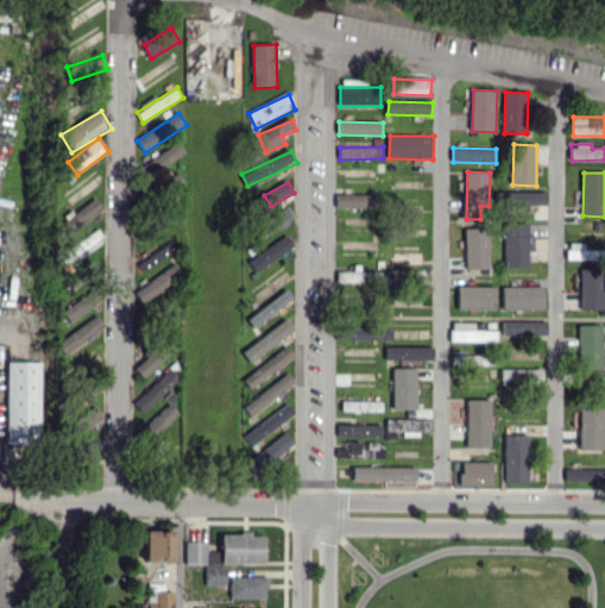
[(498,193),(499,207),(548,206),(547,192),(498,193)]
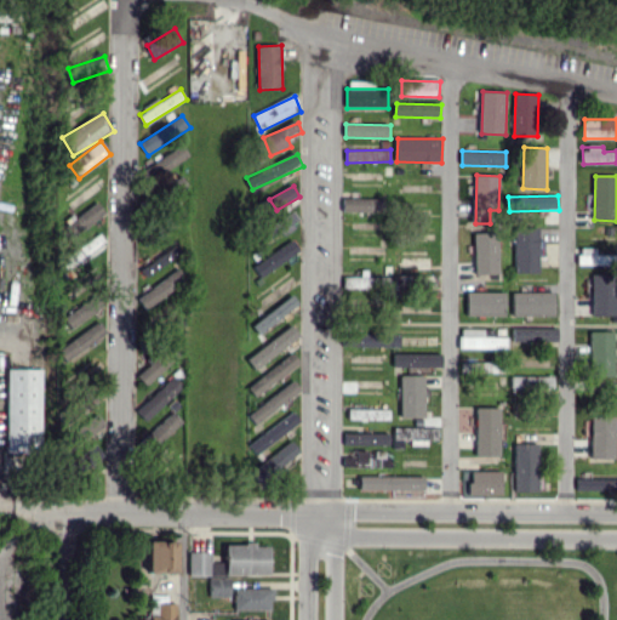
[(344,212),(386,211),(386,198),(344,199),(344,212)]
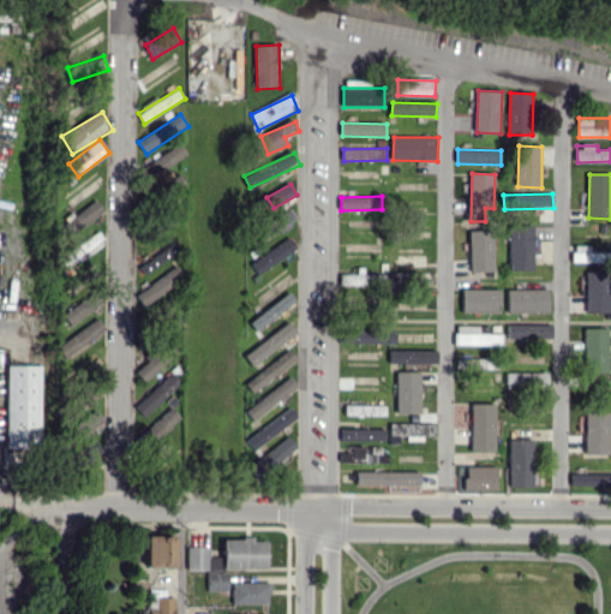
[(66,225),(75,236),(107,212),(97,200),(66,225)]
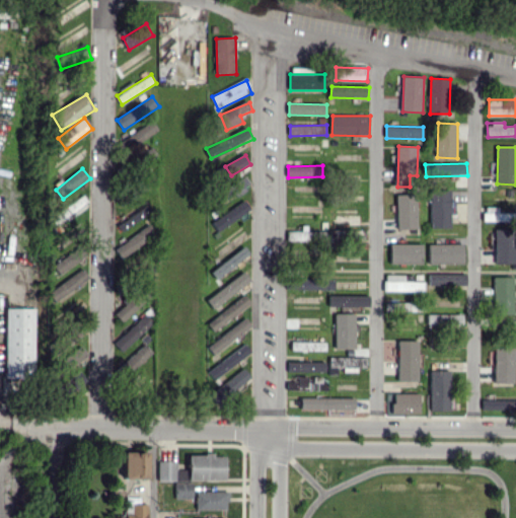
[(238,197),(252,187),(246,177),(218,197),(222,203),(235,194),(238,197)]
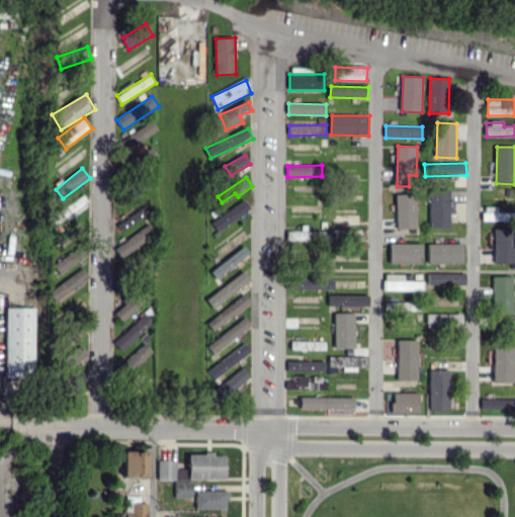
[(451,190),(431,190),(431,228),(450,228),(451,190)]
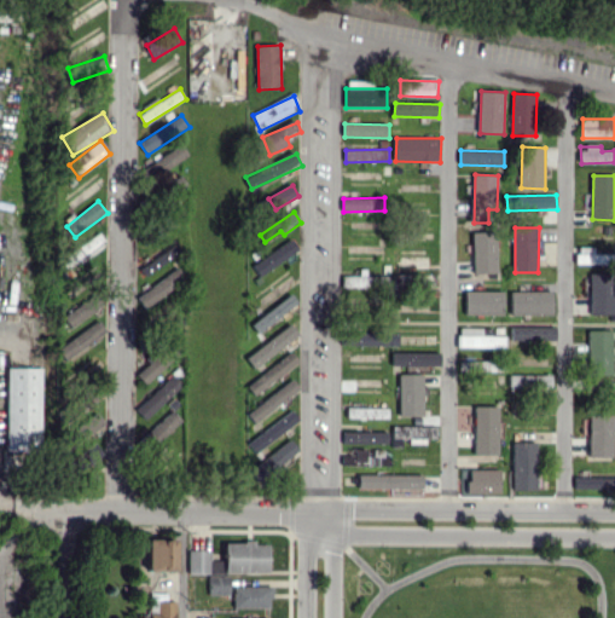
[(498,232),(474,232),(475,273),(499,273),(498,232)]
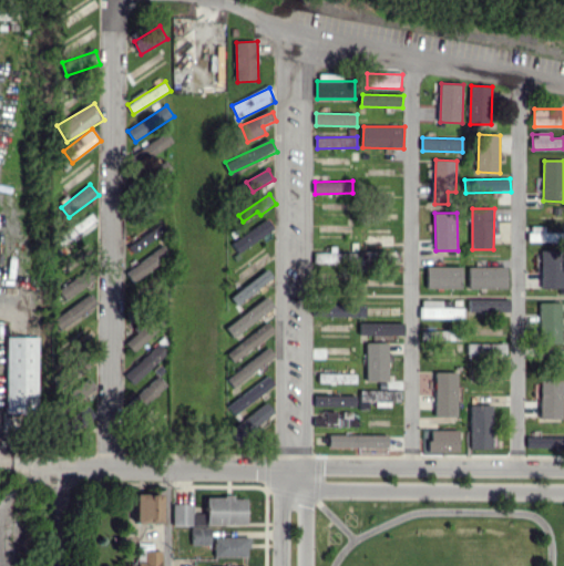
[(57,238),(63,247),(100,224),(93,214),(57,238)]
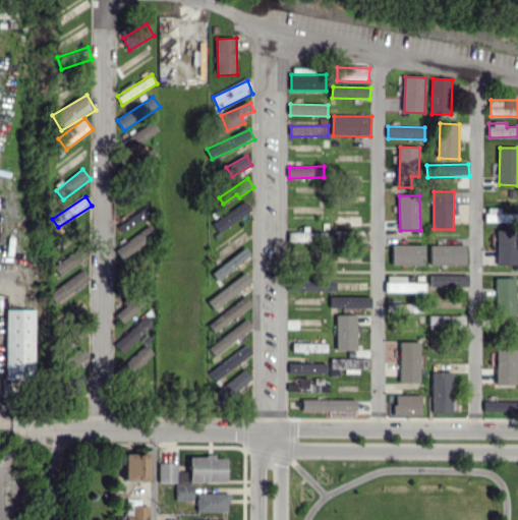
[(214,224),(220,233),(252,211),(246,201),(214,224)]
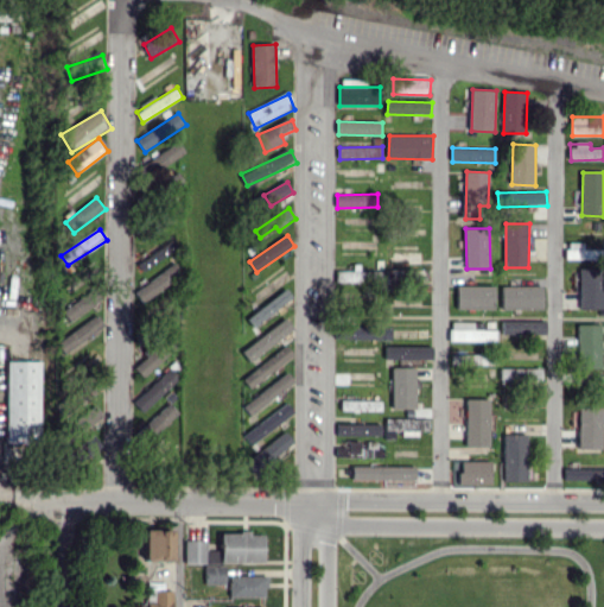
[(598,261),(599,251),(585,250),(585,244),(568,244),(568,260),(598,261)]
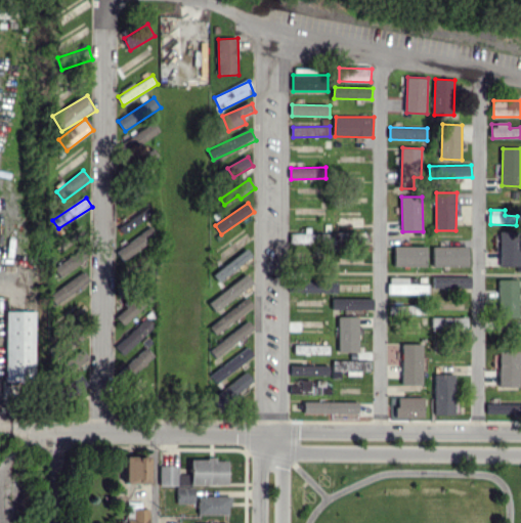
[(118,253),(125,262),(158,237),(149,228),(118,253)]
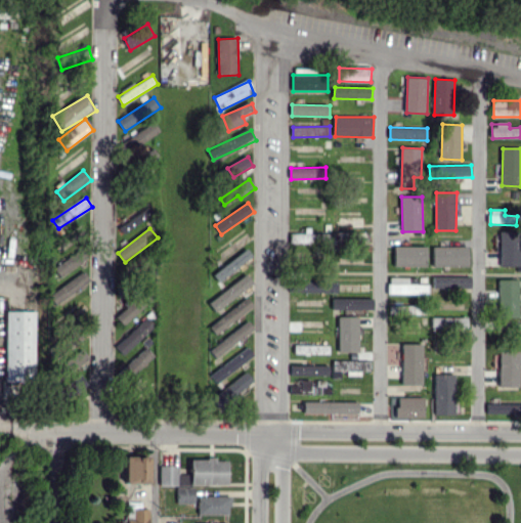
[(502,267),(520,266),(520,232),(502,232),(502,267)]
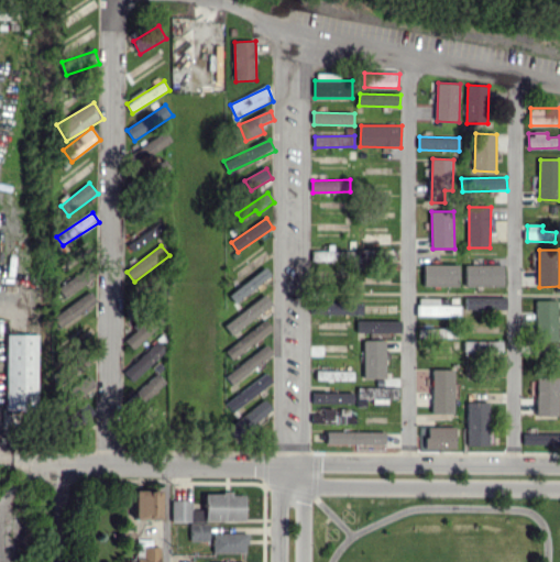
[(314,262),(337,263),(337,251),(314,251),(314,262)]
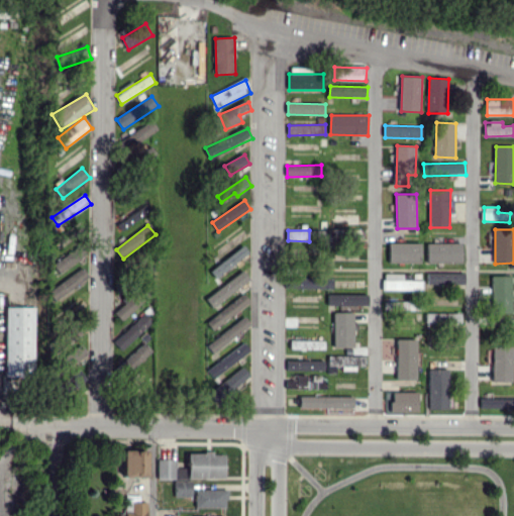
[(422,243),(390,243),(391,263),(422,263),(422,243)]
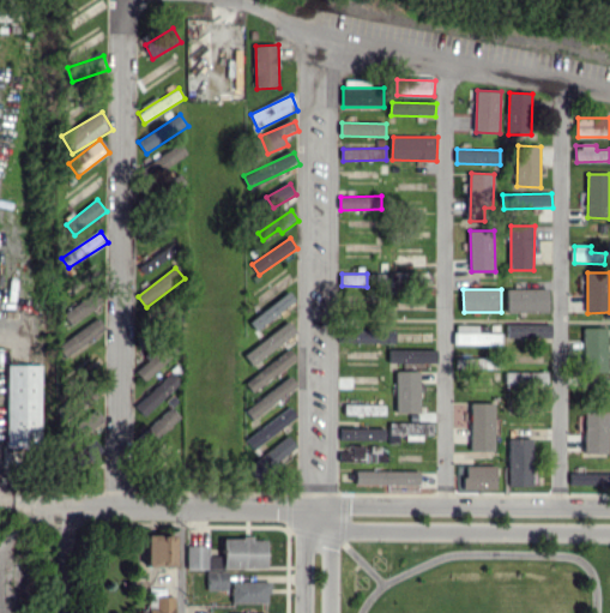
[(549,289),(508,289),(508,313),(549,312),(549,289)]
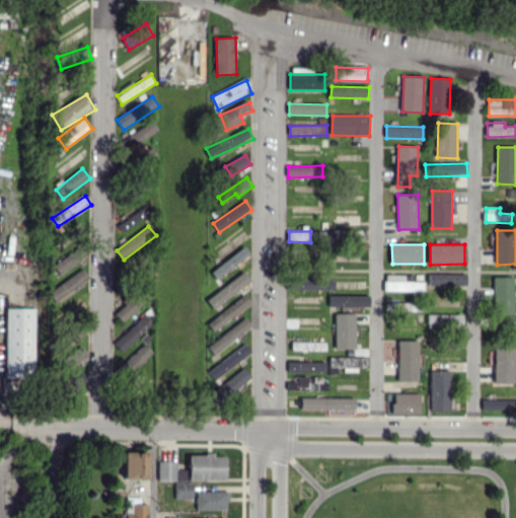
[(212,273),(218,280),(251,254),(246,246),(212,273)]
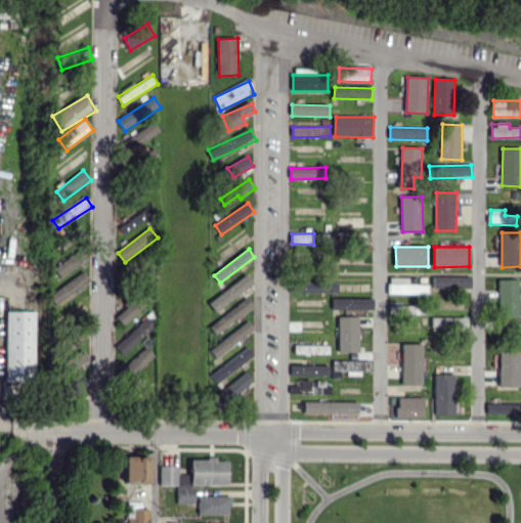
[(56,269),(62,277),(89,258),(83,250),(56,269)]
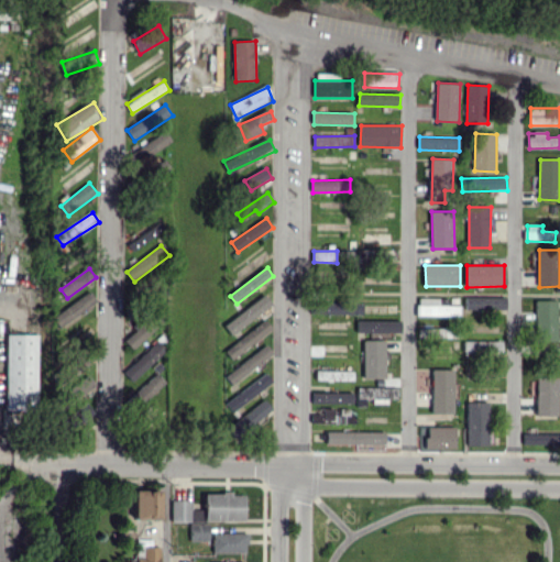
[(61,328),(99,302),(92,291),(54,317),(61,328)]
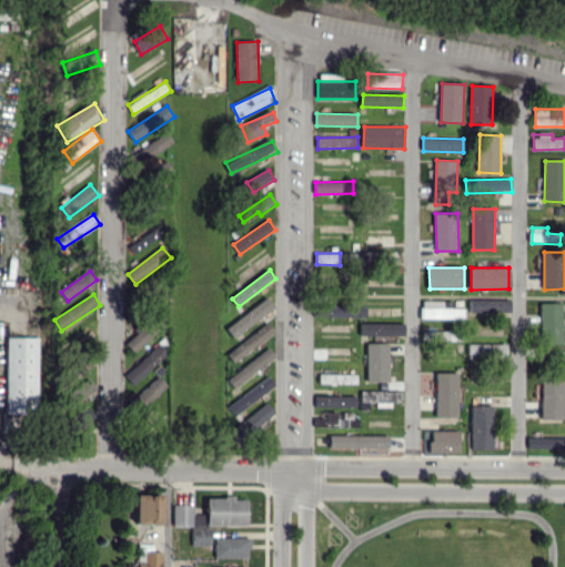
[(268,299),(228,330),(235,340),(275,307),(268,299)]
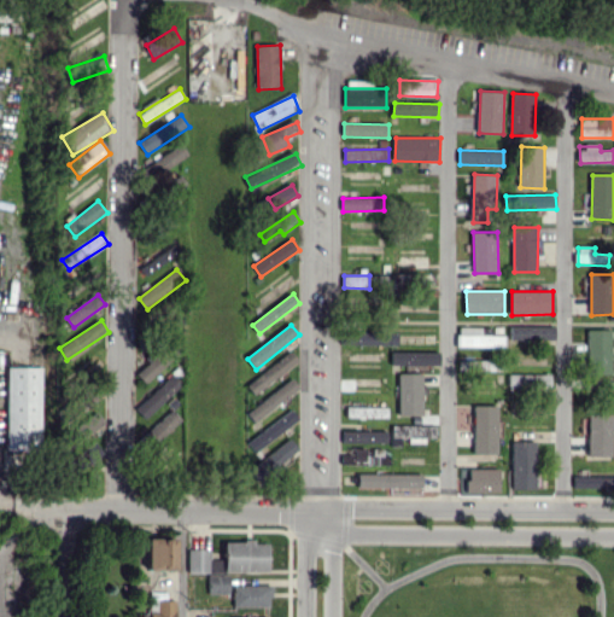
[(556,326),(512,326),(512,341),(556,341),(556,326)]
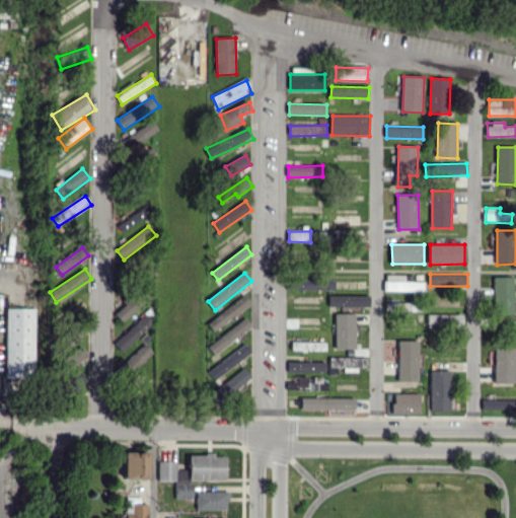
[(407,275),(386,276),(386,292),(426,291),(426,281),(407,281),(407,275)]
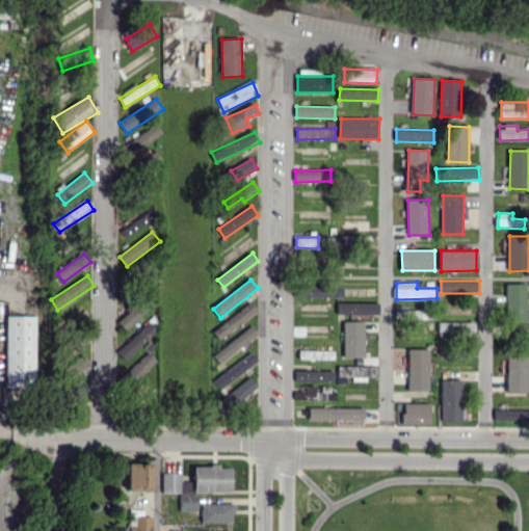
[(527,284),(507,285),(508,322),(528,322),(527,284)]
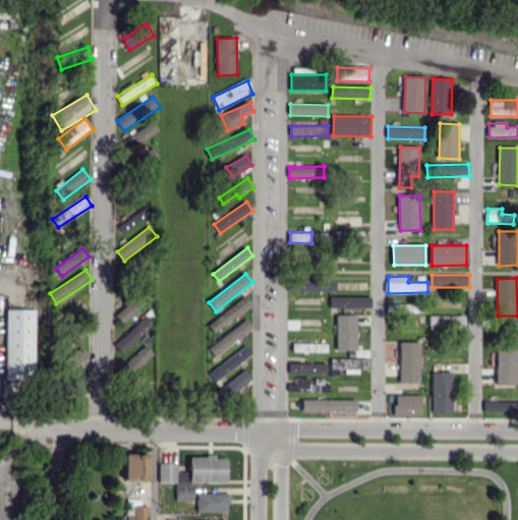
[(336,291),(336,280),(292,279),(292,290),(336,291)]
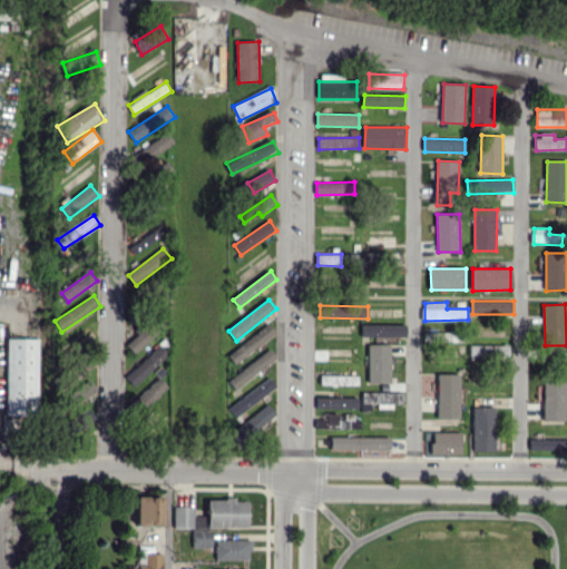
[(169,322),(159,312),(127,346),(137,355),(169,322)]
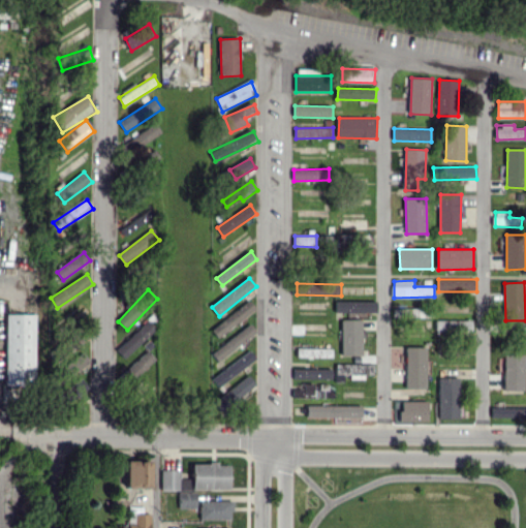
[(220,339),(256,309),(250,301),(213,331),(220,339)]
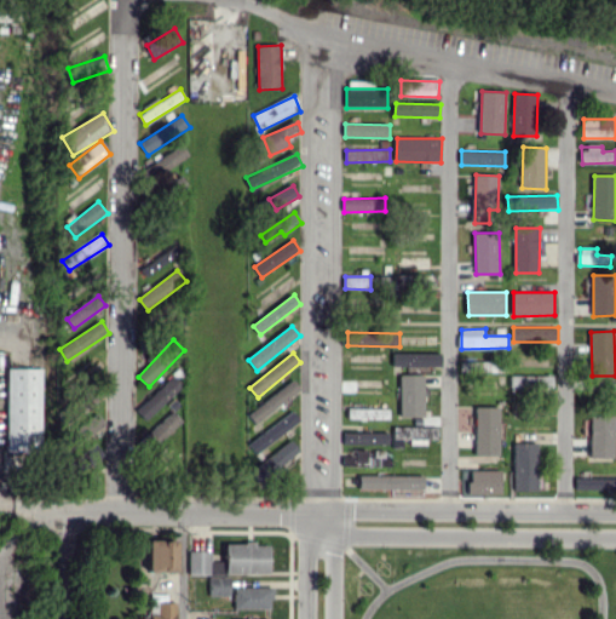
[(442,354),(395,353),(395,366),(442,367),(442,354)]
